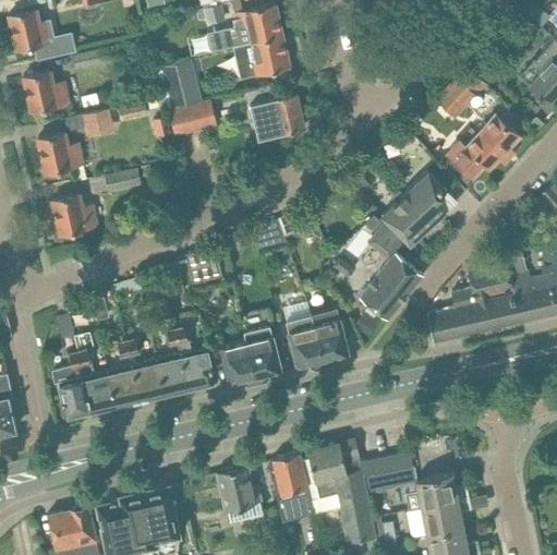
[(164,0),(145,0),(148,12),(166,8),(164,0)]
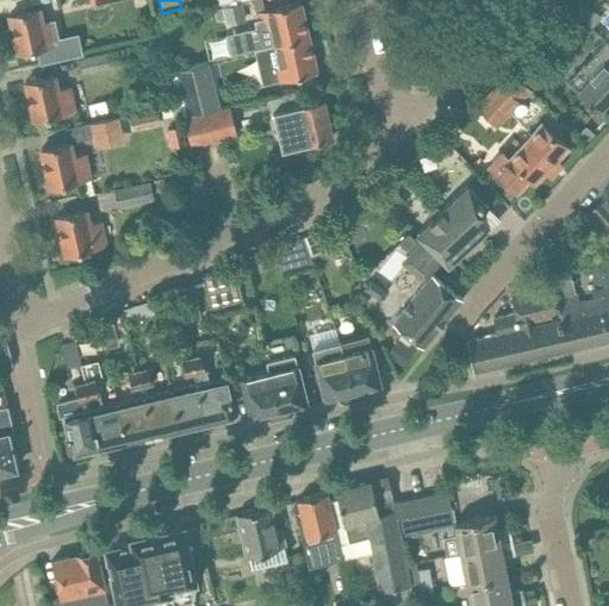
[(256,30),(240,33),(244,55),(255,52),(310,41),(302,5),(266,13),(258,16),(259,23),(255,24),(256,30)]
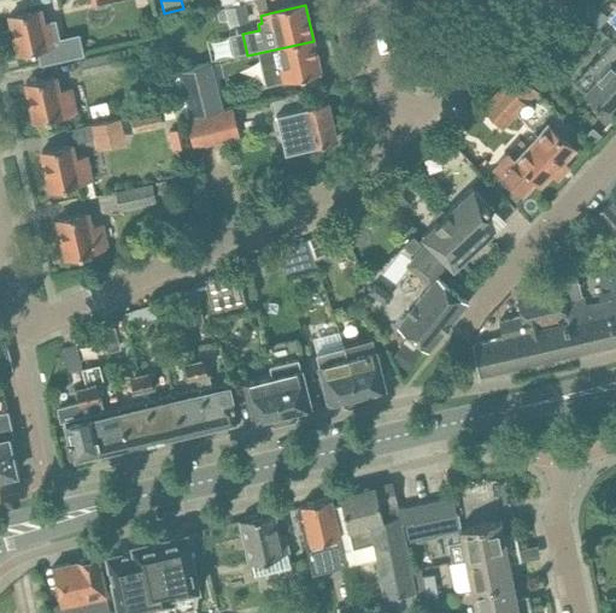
[(226,12),(218,15),(221,27),(229,24),(230,30),(251,24),(246,7),(241,9),(226,12)]
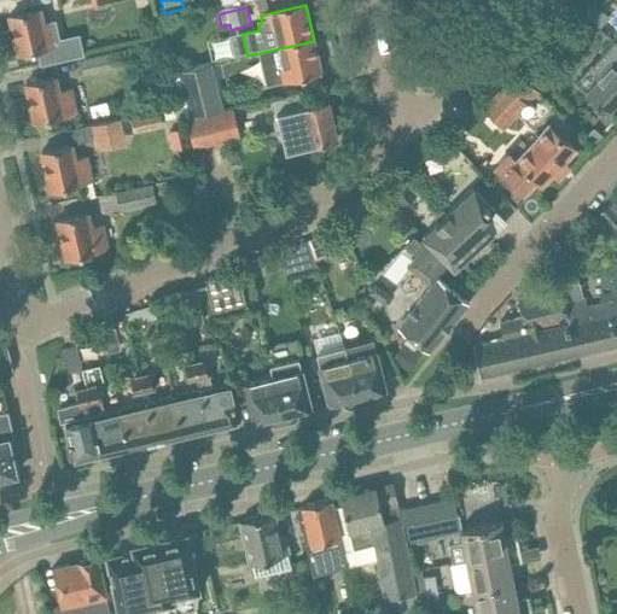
[(39,11),(11,18),(21,58),(40,53),(42,66),(44,68),(83,58),(79,39),(58,44),(53,22),(42,25),(39,11)]
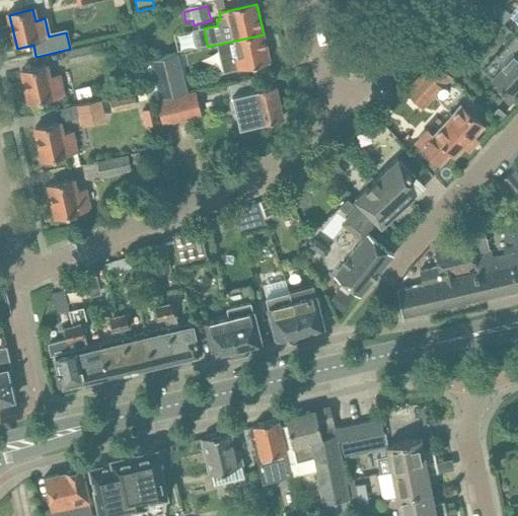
[(264,34),(217,45),(224,75),(242,70),(271,64),(264,34)]
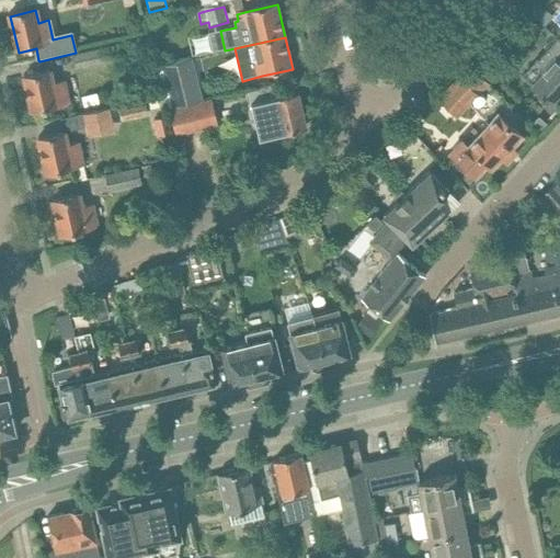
[(529,70),(523,78),(533,86),(552,104),(559,95),(559,41),(557,40),(529,70)]
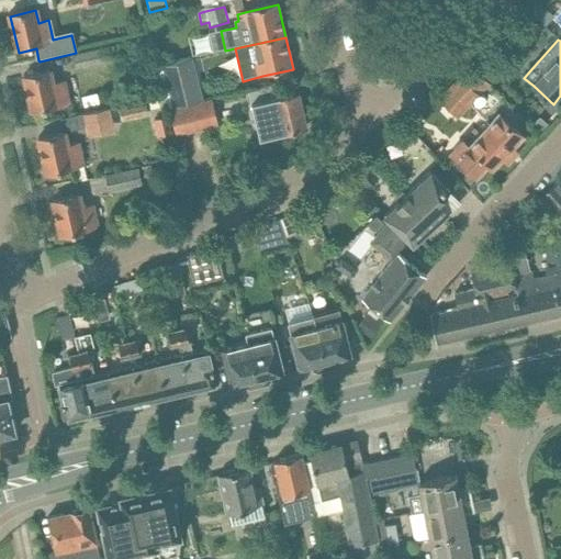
[(110,49),(74,57),(77,74),(113,66),(110,49)]
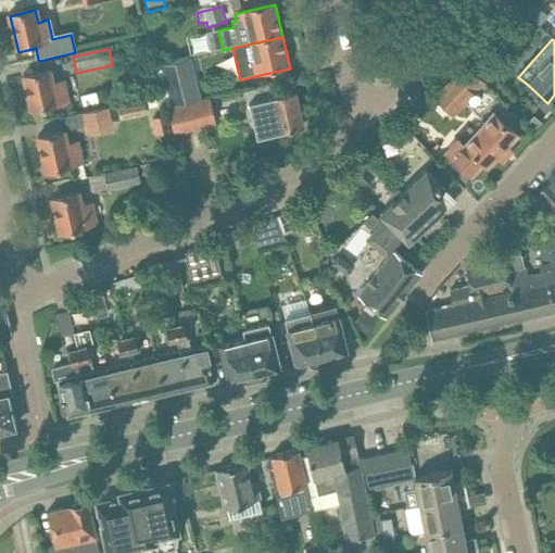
[(201,103),(191,59),(162,65),(172,110),(201,103)]
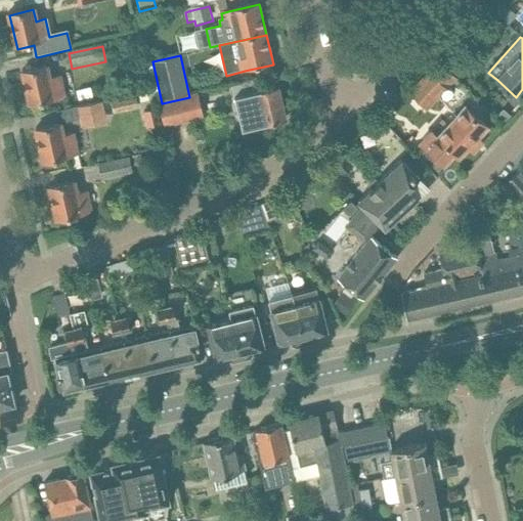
[(488,128),(486,127),(495,118),(439,62),(409,93),(427,111),(438,99),(456,119),(438,137),(433,132),(420,145),(428,154),(426,156),(432,163),(435,160),(443,168),(454,156),(459,160),(468,149),(474,155),(483,144),(478,139),(488,128)]
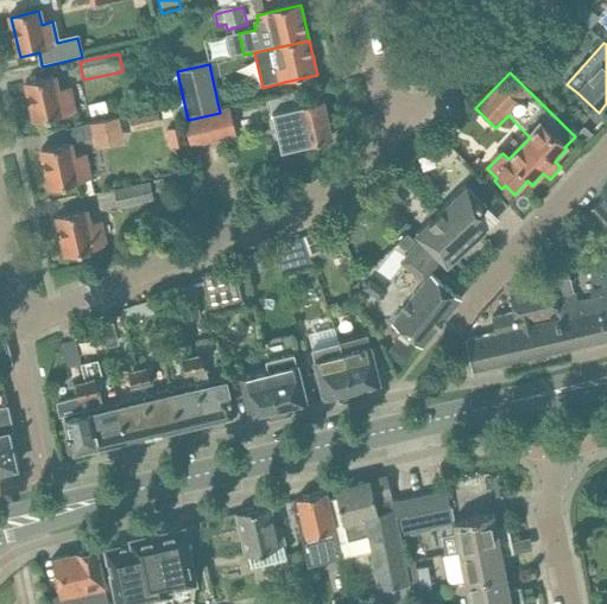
[(74,115),(68,89),(57,93),(54,78),(26,84),(36,124),(74,115)]
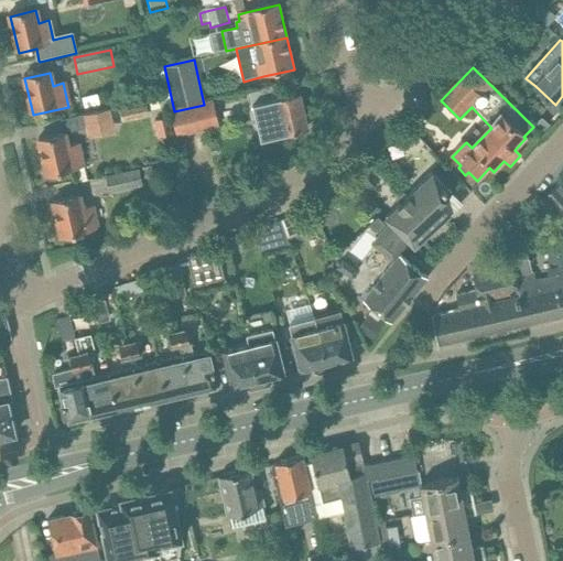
[(258,105),(252,106),(261,141),(267,140),(307,130),(300,95),(277,100),(260,105),(258,105)]
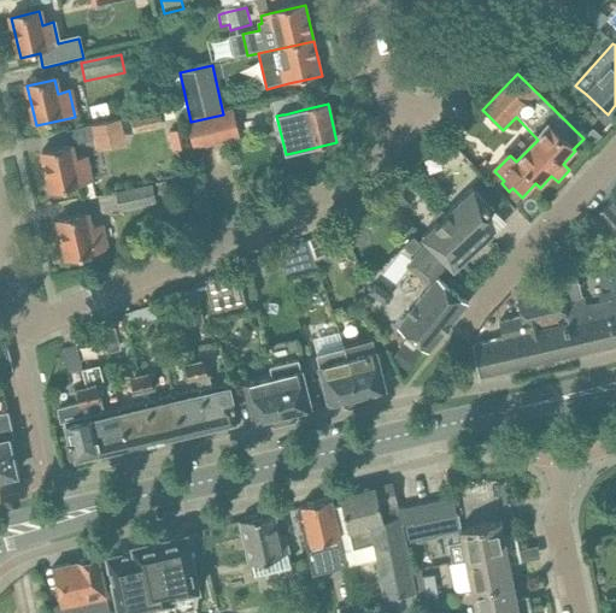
[(107,106),(91,110),(93,121),(110,117),(107,106)]
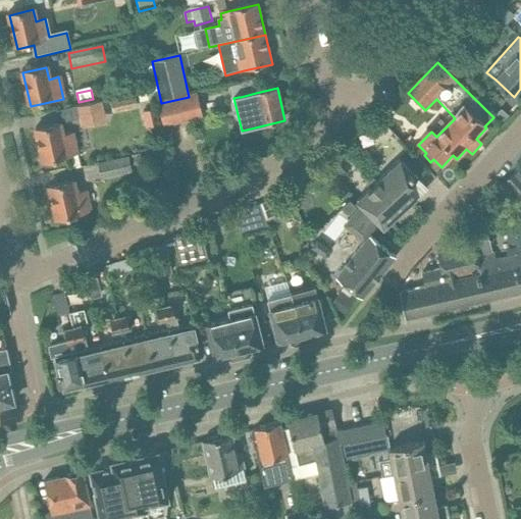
[(111,103),(114,115),(139,109),(136,97),(111,103)]
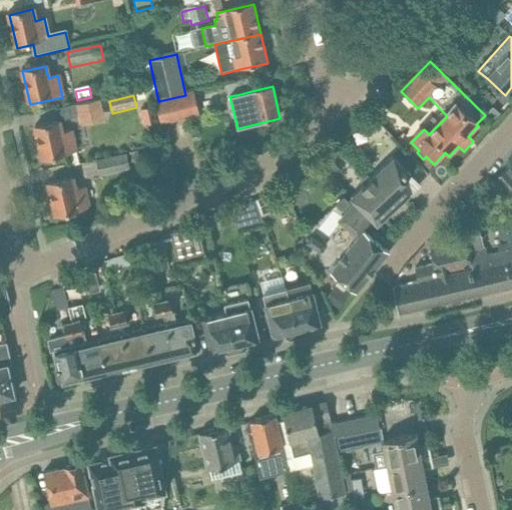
[(192,95),(156,104),(161,124),(197,115),(192,95)]
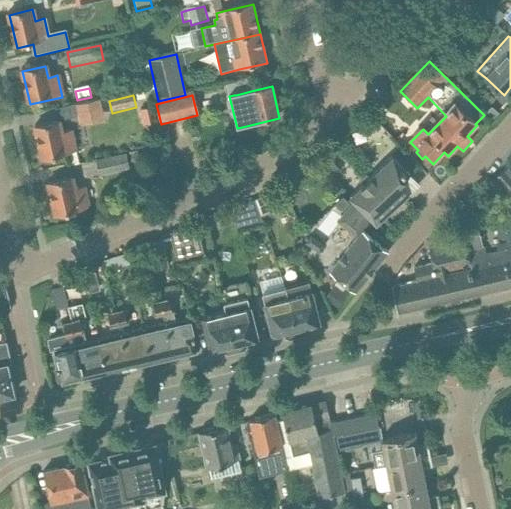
[(100,101),(77,106),(80,122),(103,116),(100,101)]
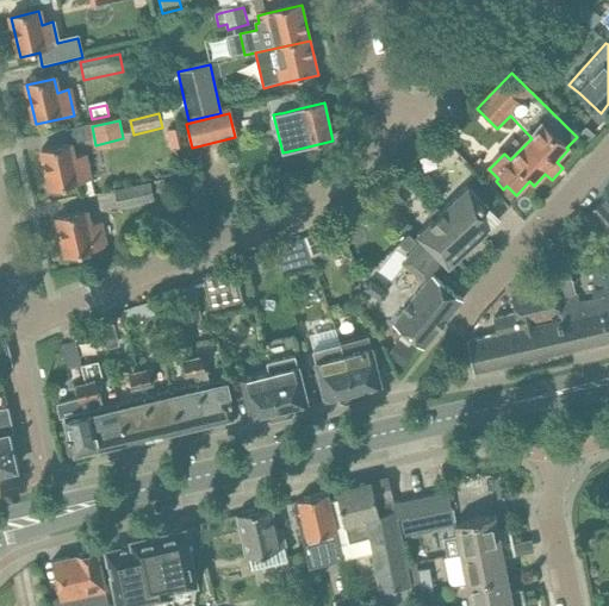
[(182,149),(179,130),(167,133),(172,151),(182,149)]
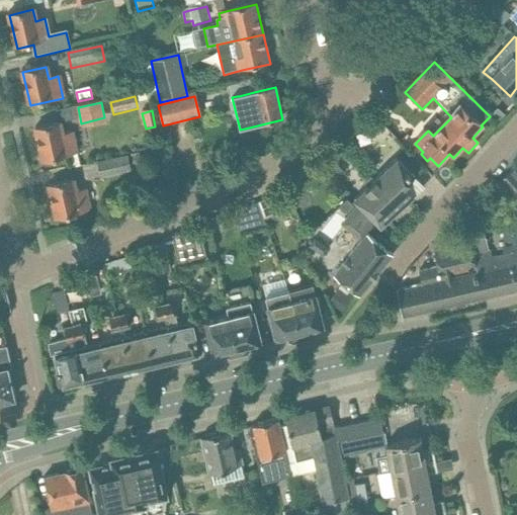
[(72,134),(62,136),(60,123),(35,129),(44,163),(77,155),(72,134)]
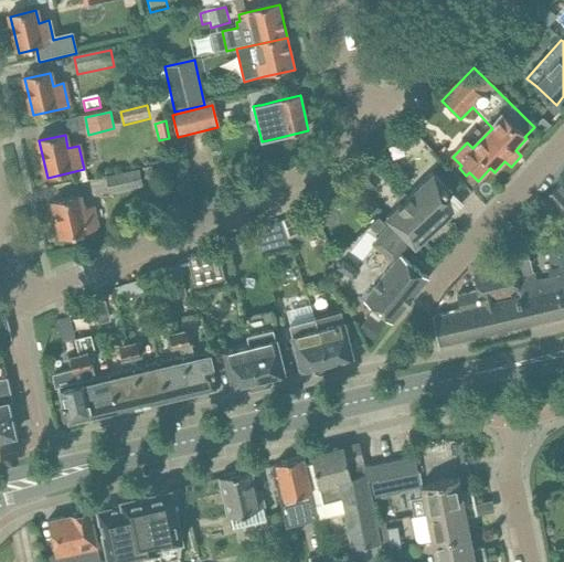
[(151,169),(107,179),(112,194),(141,188),(140,182),(153,179),(151,169)]
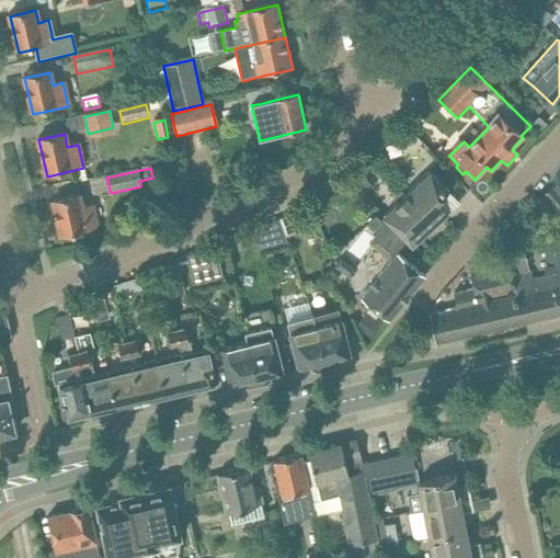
[(357,171),(350,179),(363,193),(370,185),(357,171)]
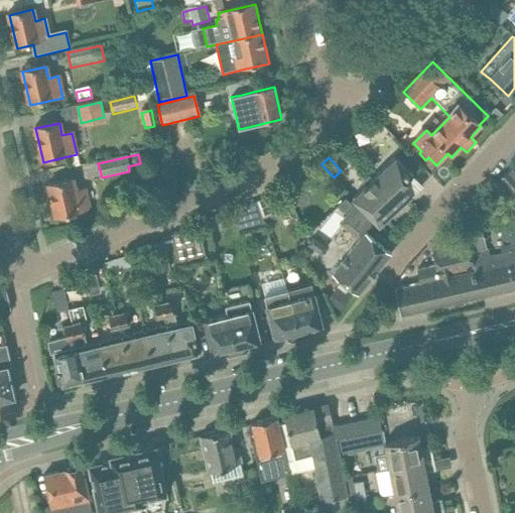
[(396,159),(375,179),(353,200),(380,228),(412,198),(403,187),(413,177),(396,159)]
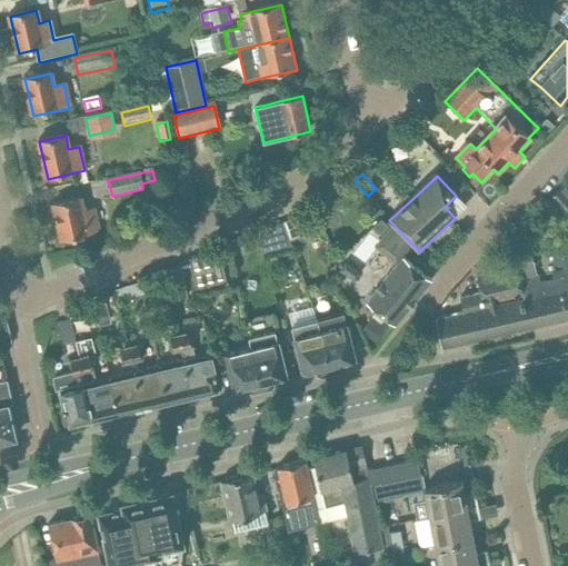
[(567,182),(542,206),(567,231),(567,182)]
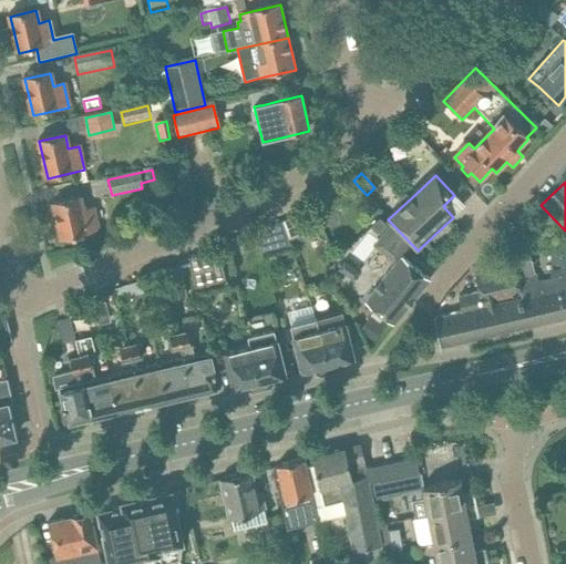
[(94,208),(82,211),(79,197),(53,204),(62,241),(99,232),(94,208)]
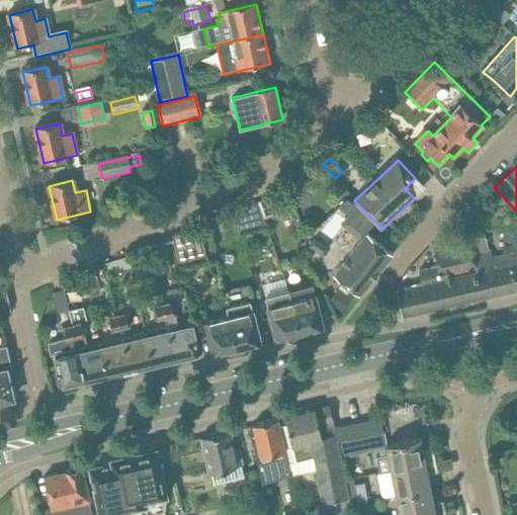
[(282,197),(258,207),(264,224),(289,213),(288,211),(283,199),(282,197)]
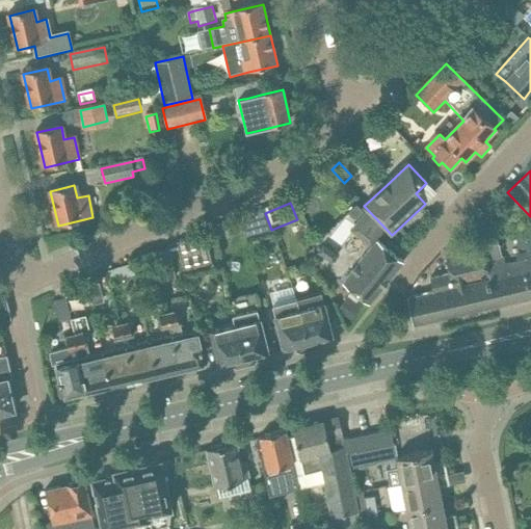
[(254,215),(241,219),(246,239),(272,232),(271,230),(265,213),(265,211),(254,215)]
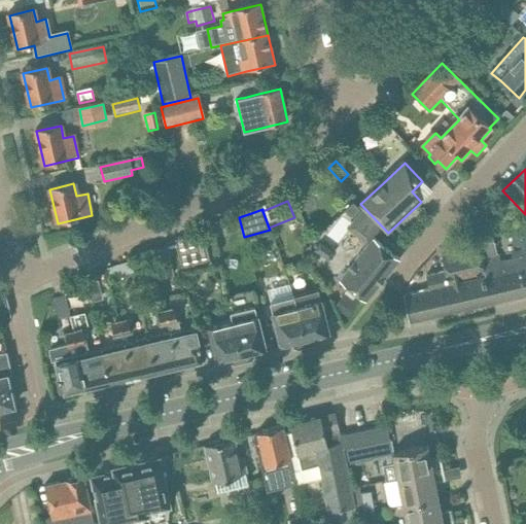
[(209,263),(203,235),(175,241),(181,269),(209,263)]
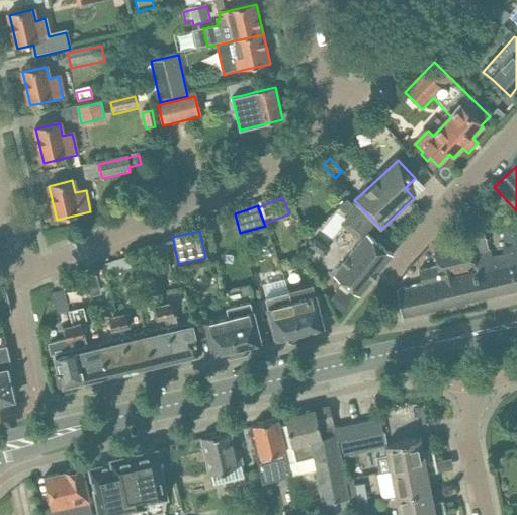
[(393,256),(389,253),(367,236),(334,277),(360,297),(393,256)]
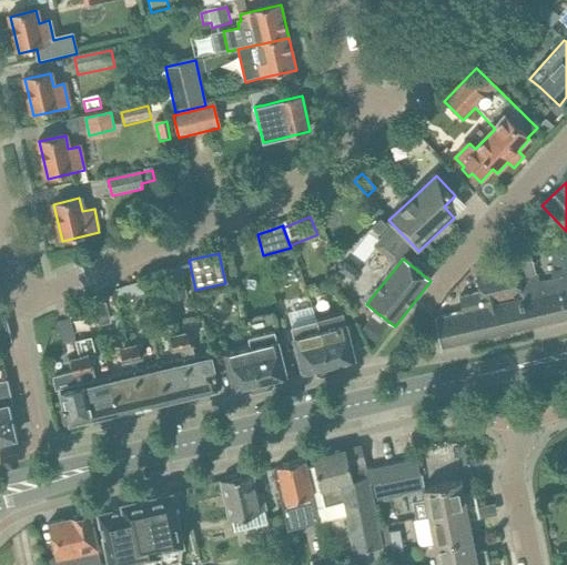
[(179,269),(166,271),(173,302),(185,299),(179,269)]
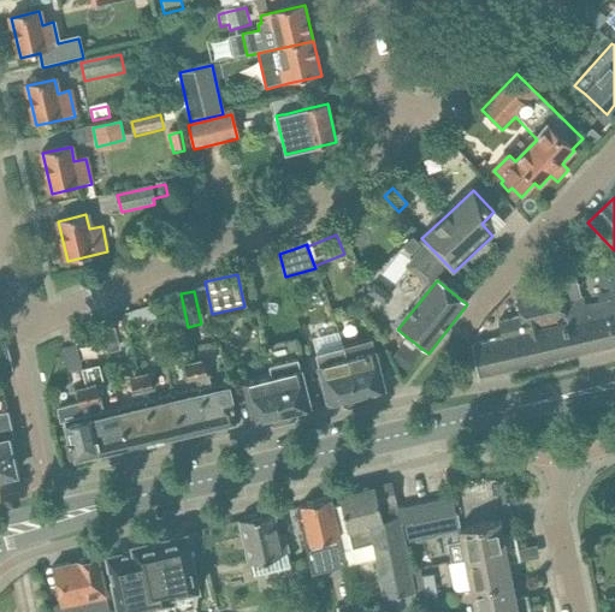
[(614,293),(608,296),(610,303),(586,309),(584,301),(563,306),(560,291),(538,296),(516,301),(521,319),(500,324),(503,340),(473,348),(478,375),(479,379),(554,362),(601,350),(614,346),(614,293)]
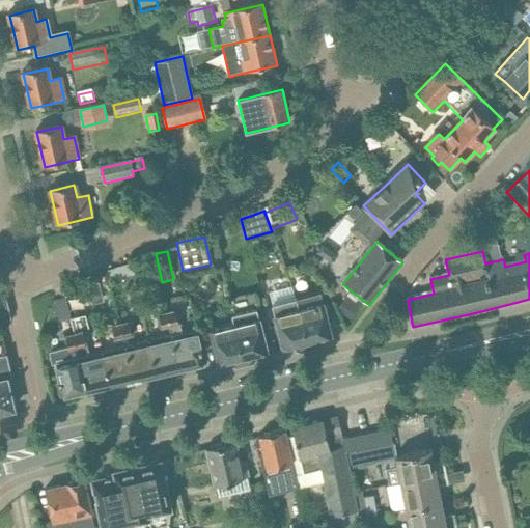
[(133,260),(136,273),(145,271),(142,258),(133,260)]
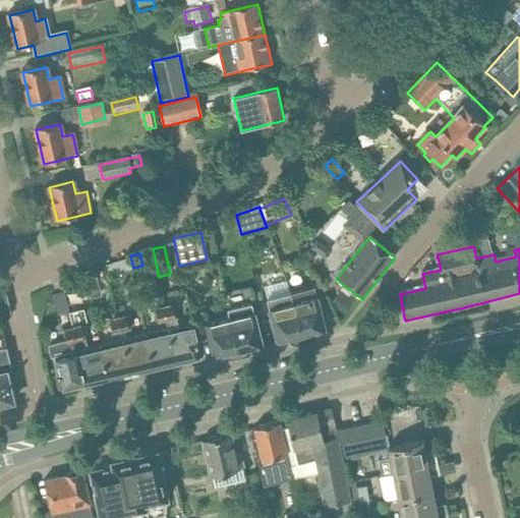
[(312,334),(325,331),(314,289),(291,294),(303,344),(311,342),(313,339),(312,334)]
